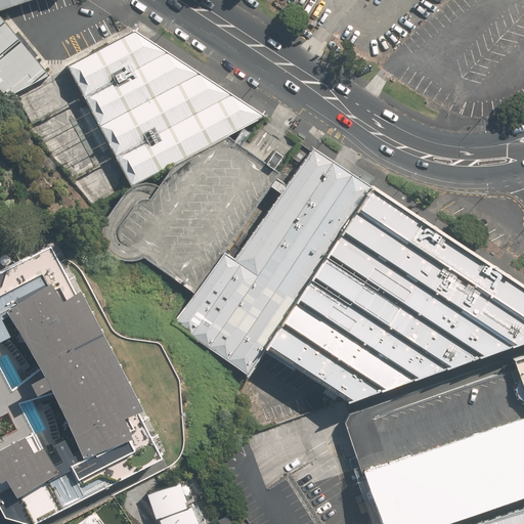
[(0,0),(0,9),(28,0),(0,0)]
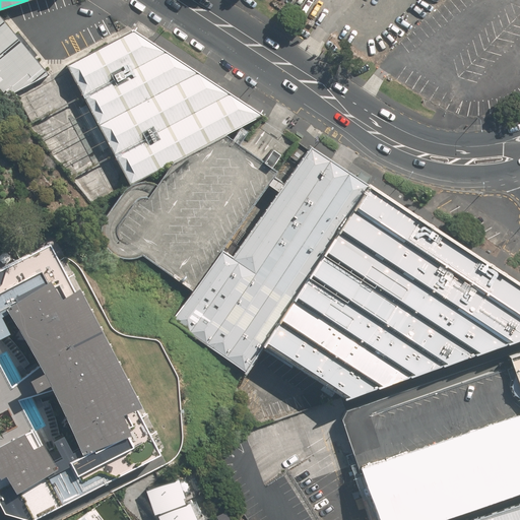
[(45,74),(0,21),(0,96),(1,98),(45,74)]
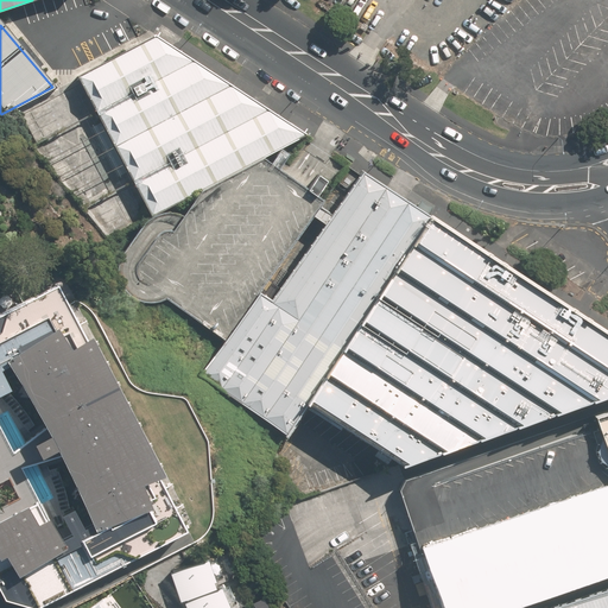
[(154,35),(80,76),(153,214),(203,187),(263,157),(282,147),(305,133),(154,35)]
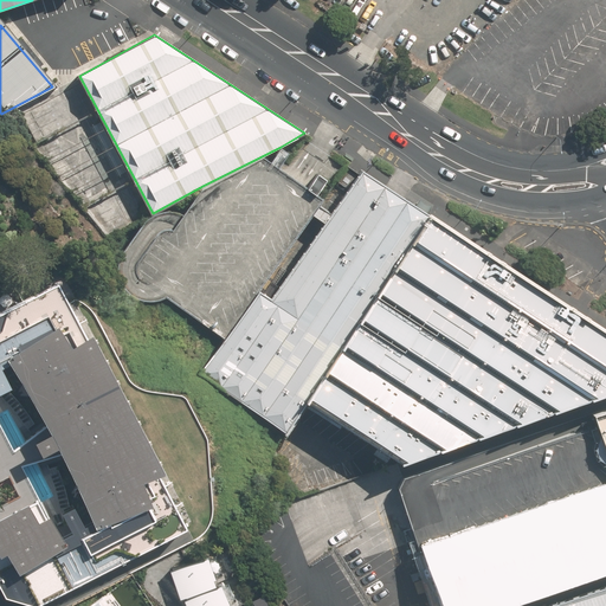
[(320,205),(324,198),(317,193),(328,179),(318,172),(308,187),(295,178),(279,167),(289,153),(281,147),(270,162),(262,156),(202,186),(182,214),(180,213),(174,211),(166,212),(159,213),(153,216),(146,221),(121,255),(117,263),(118,275),(122,284),(128,292),(135,298),(147,301),(155,300),(166,296),(226,339),(258,292),(313,214),(320,205)]
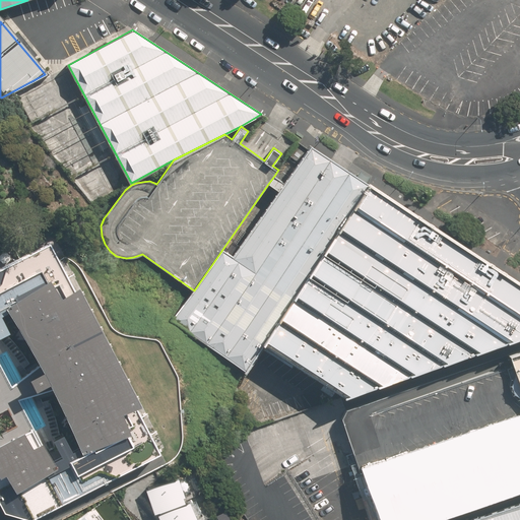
[(366,185),(308,146),(283,183),(274,176),(268,184),(278,190),(233,257),(221,251),(194,290),(171,320),(245,369),(262,342),(366,185)]
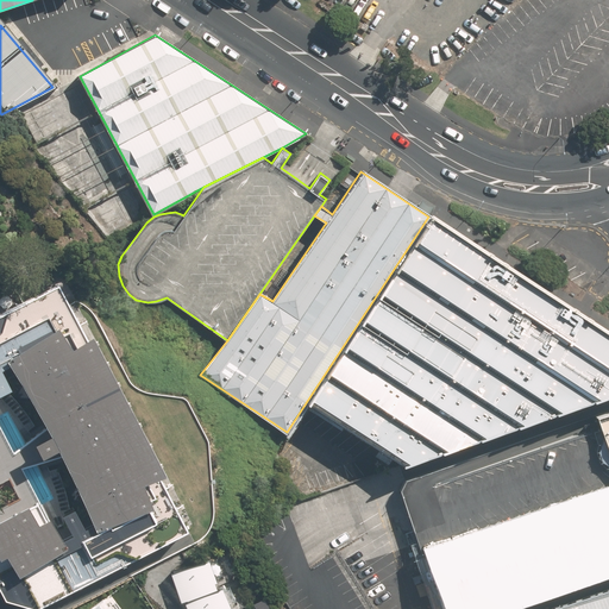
[(408,469),(608,396),(608,327),(433,213),(428,217),(307,401),(408,469)]
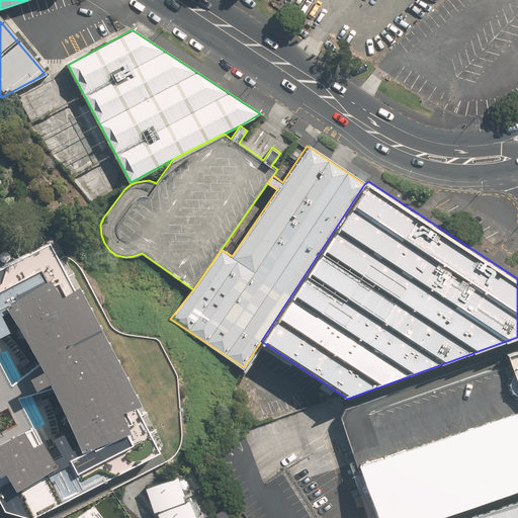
[(161,452),(135,405),(142,403),(79,284),(74,288),(51,241),(0,266),(0,497),(7,510),(32,516),(161,452)]
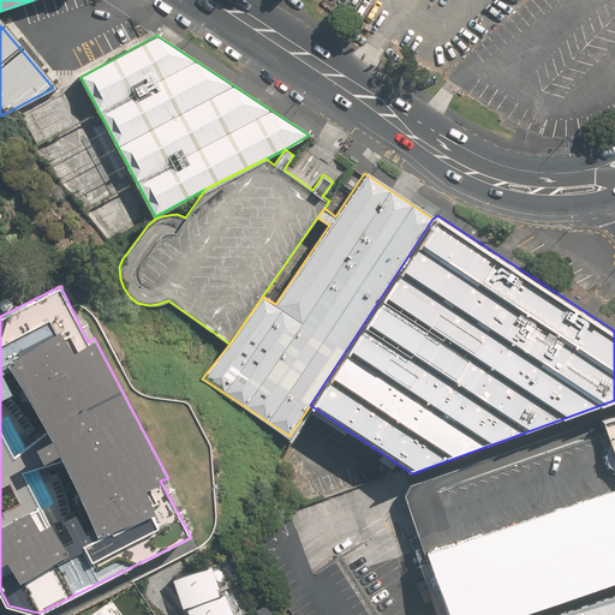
[(614,490),(422,554),(441,614),(496,614),(614,577),(614,416),(602,421),(614,461),(614,490)]
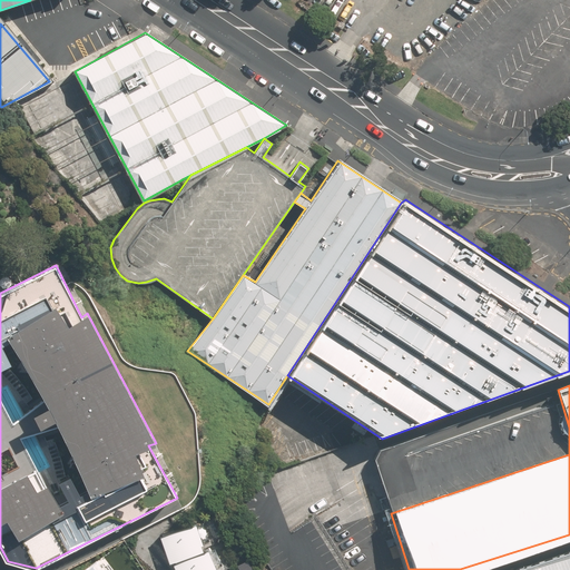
[(197,520),(151,537),(170,569),(217,569),(207,542),(202,544),(200,539),(204,538),(197,520)]
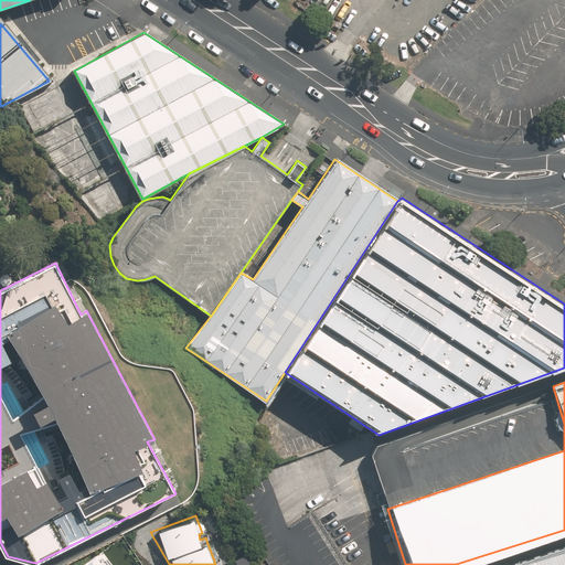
[(564,564),(564,544),(500,564),(564,564)]
